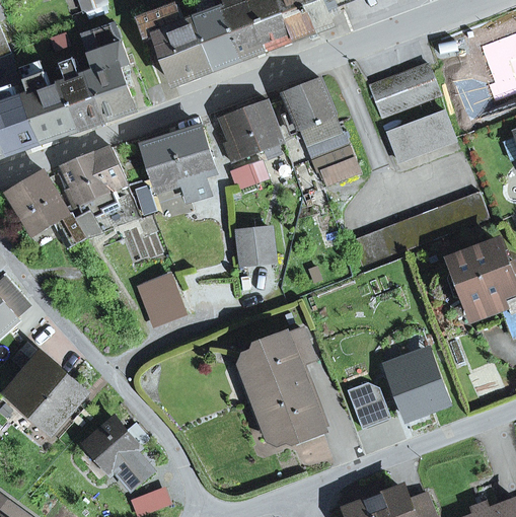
[(79,0),(83,10),(103,2),(102,0),(79,0)]
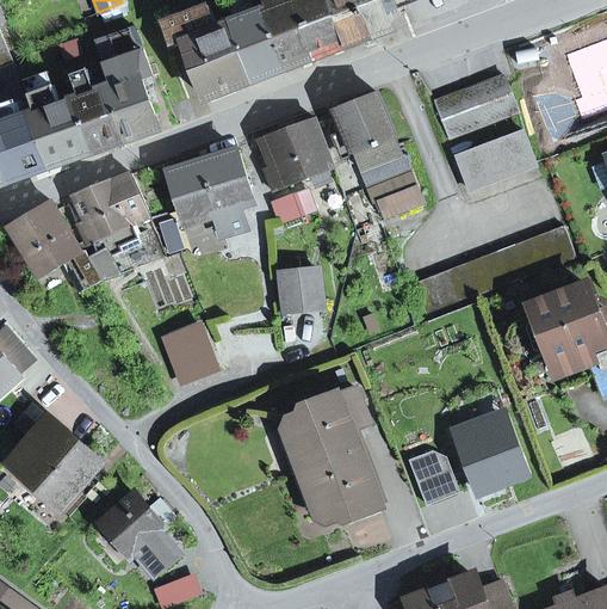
[(227,22),(248,80),(280,68),(258,10),(251,12),(246,0),(229,0),(235,18),(227,22)]
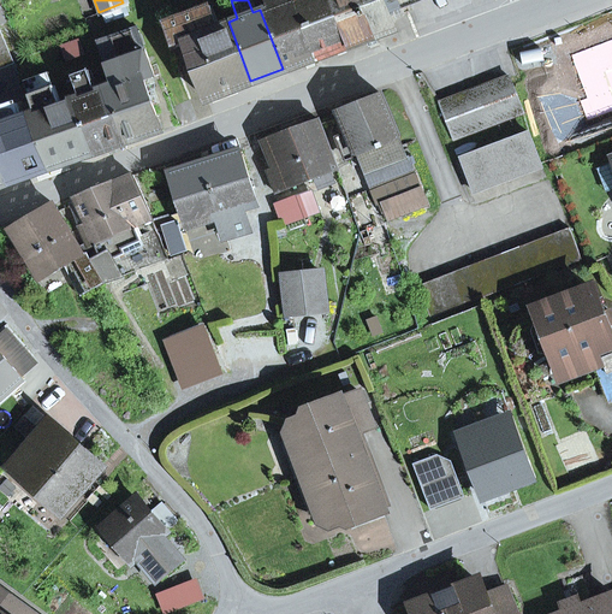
[(260,10),(283,69),(314,57),(292,0),(283,0),(266,0),(268,6),(260,10)]
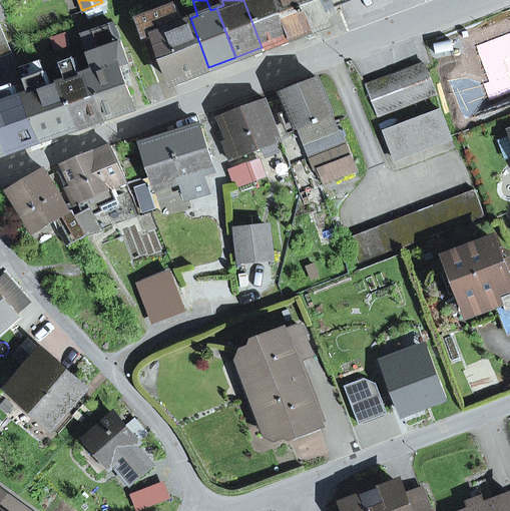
[(243,0),(262,47),(289,38),(274,0),(243,0)]
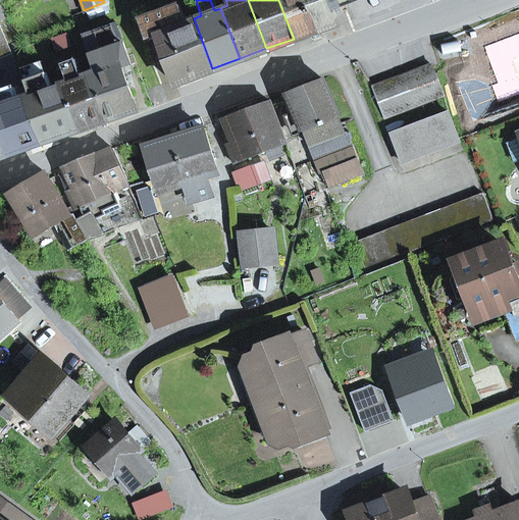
[(278,0),(294,39),(332,23),(326,8),(338,4),(335,0),(278,0)]
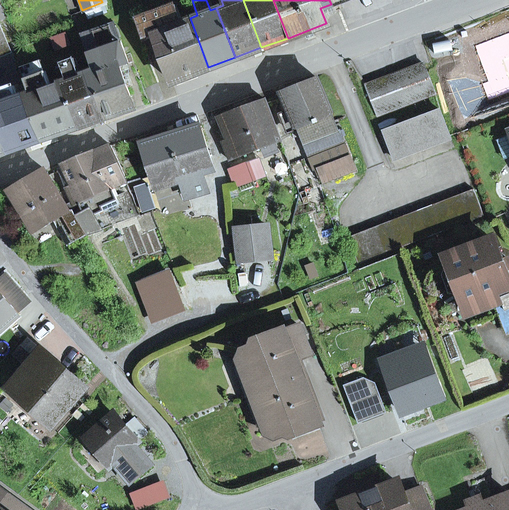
[(152,34),(170,81),(208,67),(190,18),(179,21),(173,3),(137,17),(144,37),(152,34)]
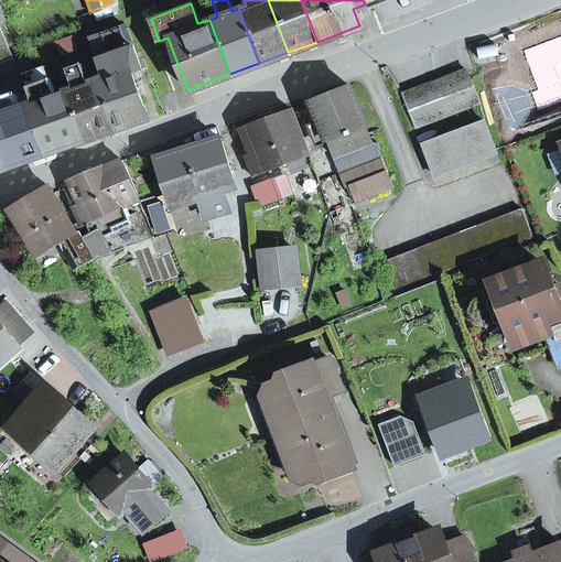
[(94,79),(112,129),(146,118),(129,71),(139,67),(122,20),(87,32),(103,76),(94,79)]
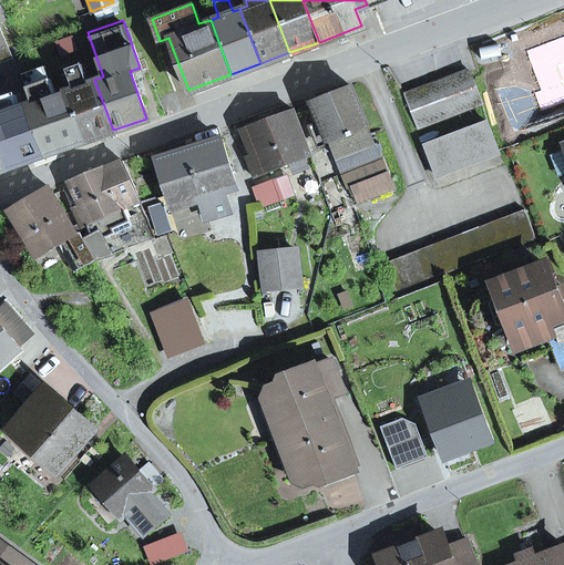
[(0,59),(9,55),(0,33),(0,59)]
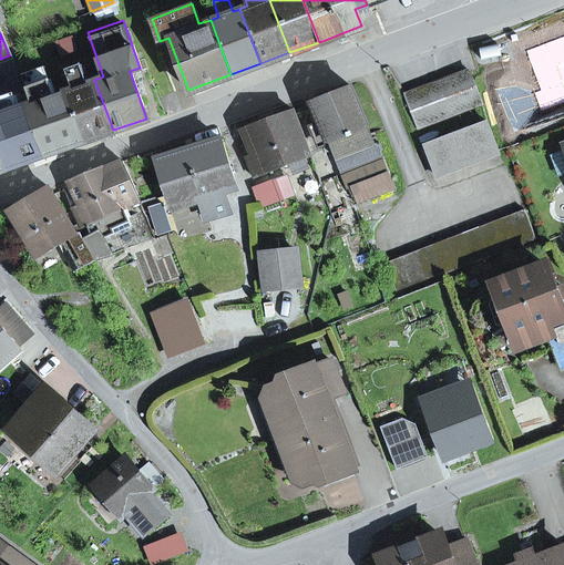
[(63,91),(82,141),(113,130),(94,80),(88,82),(80,63),(65,69),(72,88),(63,91)]
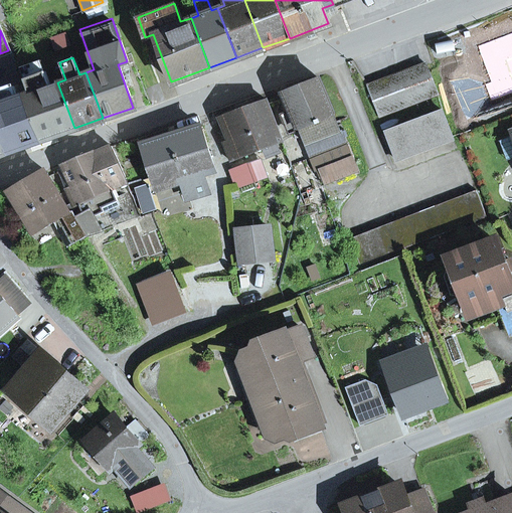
[(22,77),(43,70),(39,58),(18,66),(22,77)]
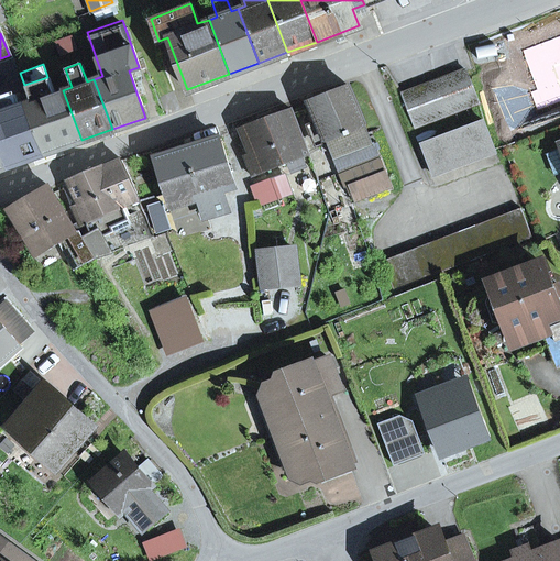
[(474,101),(463,69),(401,94),(412,124),(474,101)]
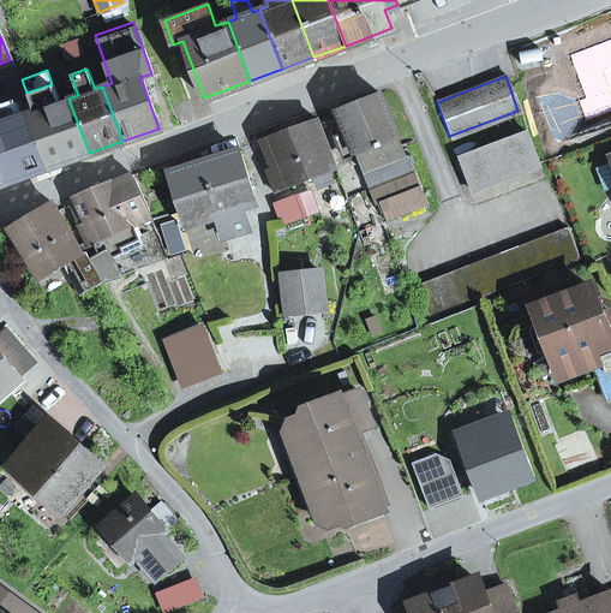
[(27,113),(46,168),(89,153),(69,99),(58,102),(52,84),(27,93),(34,111),(27,113)]
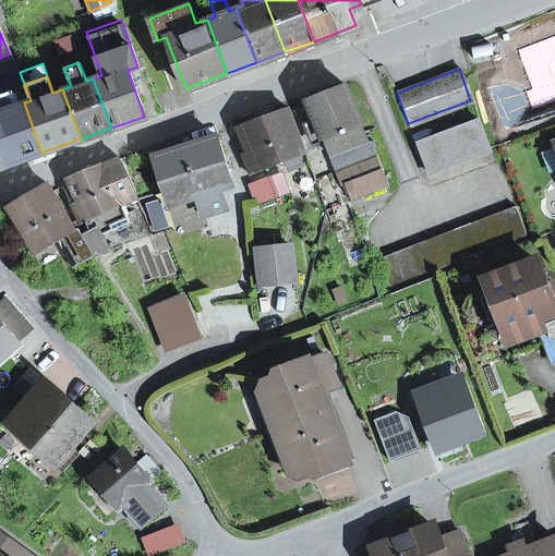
[(335,168),(371,154),(344,85),(305,100),(313,120),(304,124),(312,141),(323,136),(335,168)]
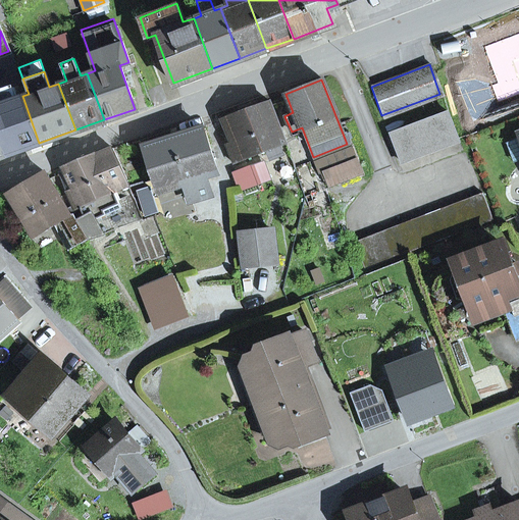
[(0,145),(4,155),(39,143),(22,96),(16,99),(11,86),(0,90),(0,145)]
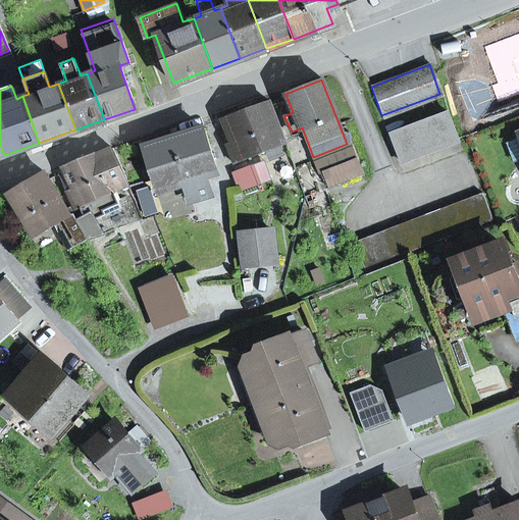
[(224,143),(231,162),(265,149),(277,144),(283,141),(268,101),(223,118),(231,140),(224,143)]
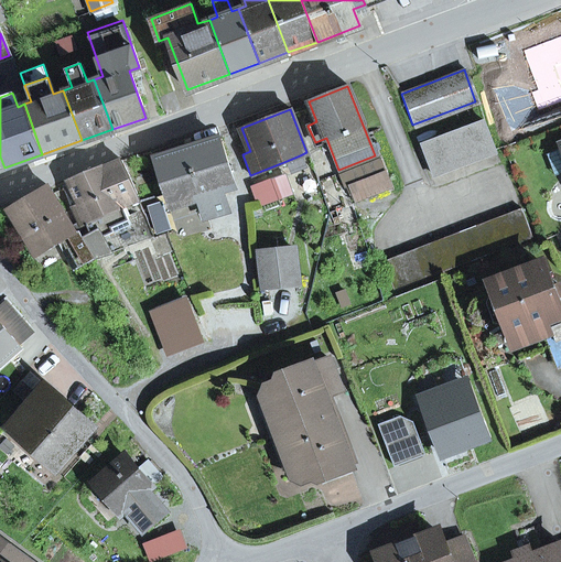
[(450,131),(462,162),(493,150),(482,119),(450,131)]
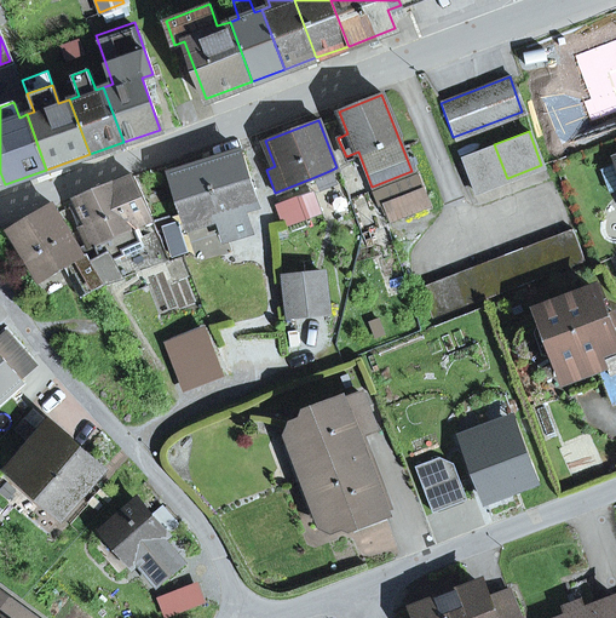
[(461,156),(473,190),(507,178),(494,144),(461,156)]
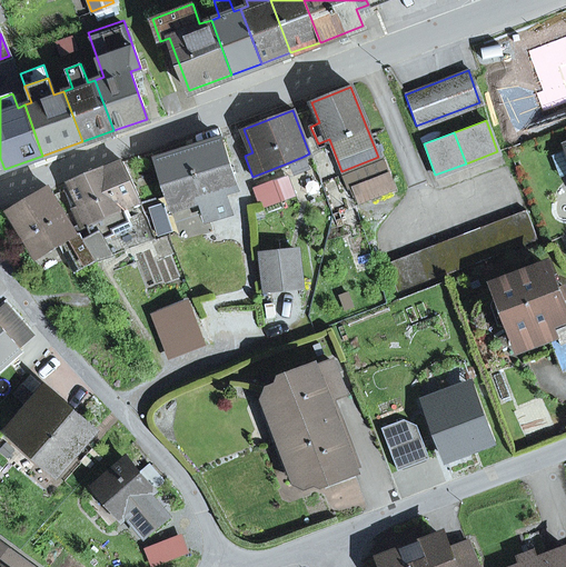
[(157,157),(165,181),(228,163),(220,138),(157,157)]
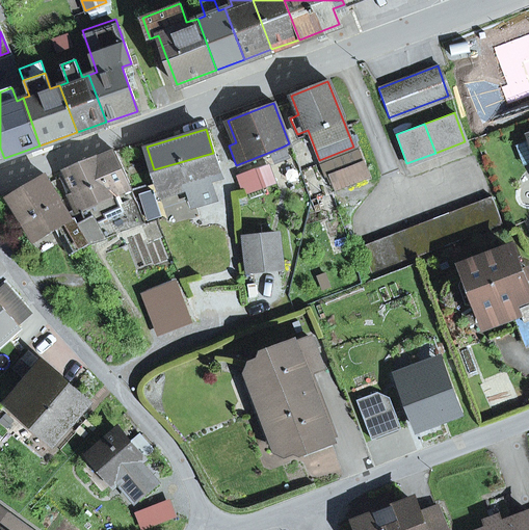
[(528,161),(528,137),(513,143),(522,164),(528,161)]
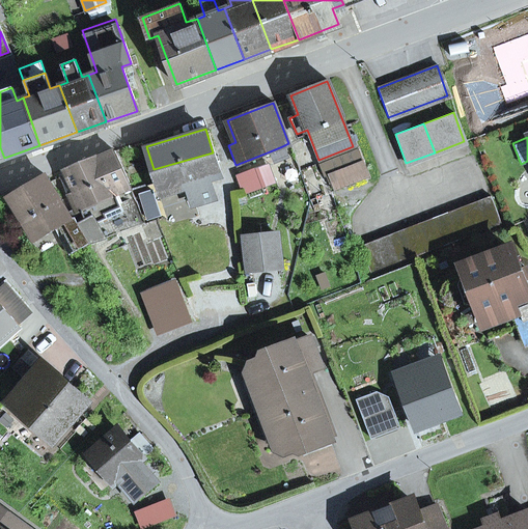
[(273,159),(285,155),(282,146),(270,151),(273,159)]
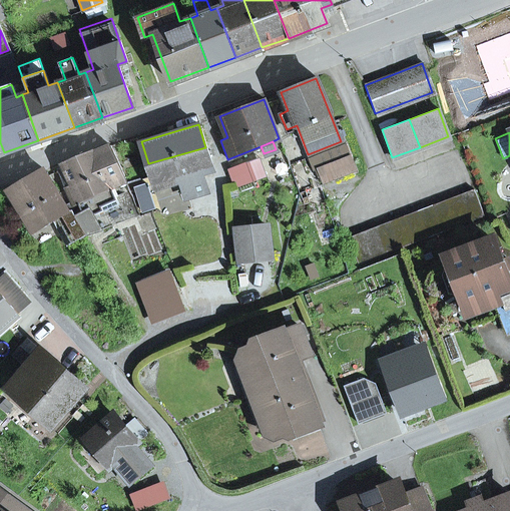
[(308,154),(314,169),(315,168),(347,155),(341,141),(308,154)]
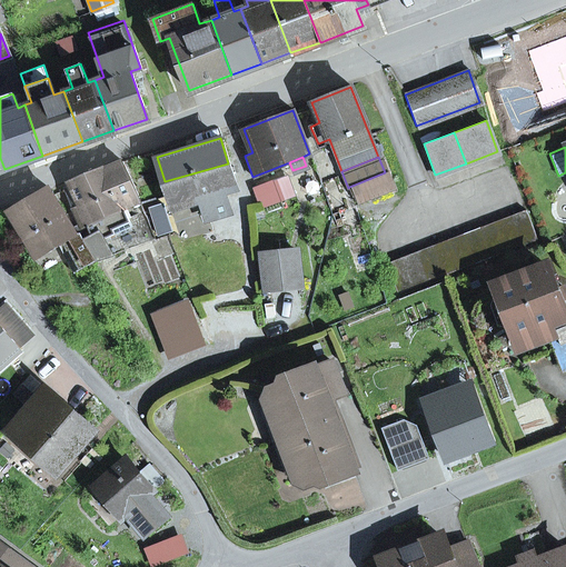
[(89,235),(98,230),(101,236),(129,225),(121,206),(137,199),(120,160),(68,182),(70,186),(63,189),(72,208),(70,209),(78,225),(83,222),(89,235)]
